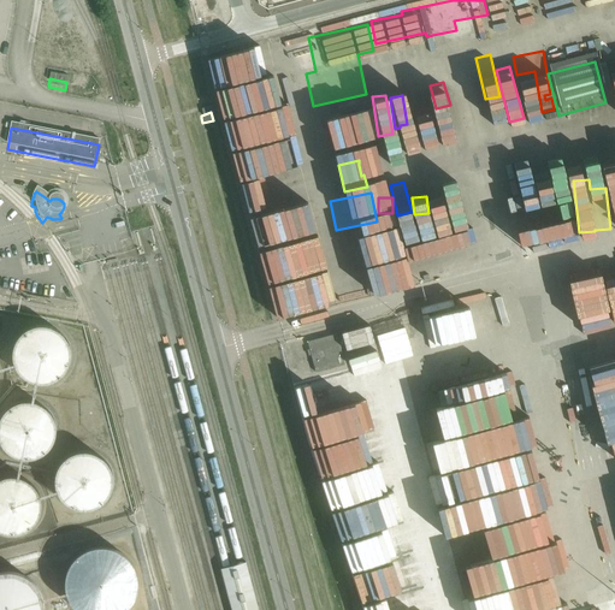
[(430,197),(431,214),(445,213),(445,197),(430,197)]
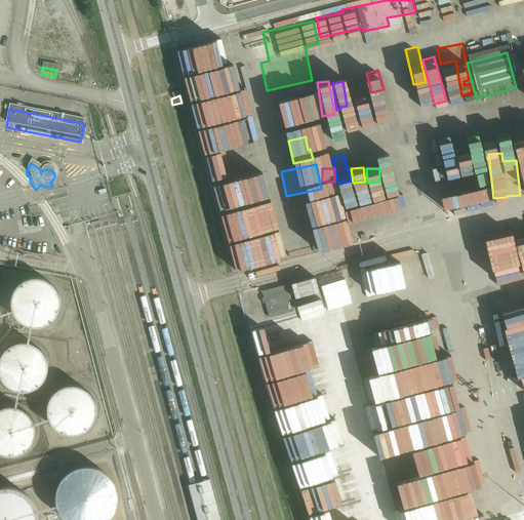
[(317,206),(324,204),(321,192),(314,193),(317,206)]
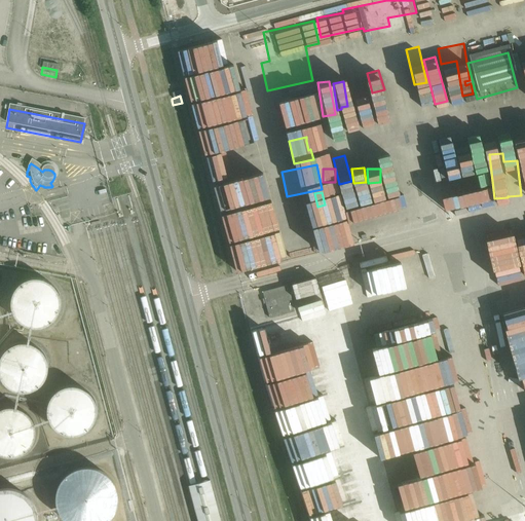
[(338,245),(331,218),(296,227),(302,254),(338,245)]
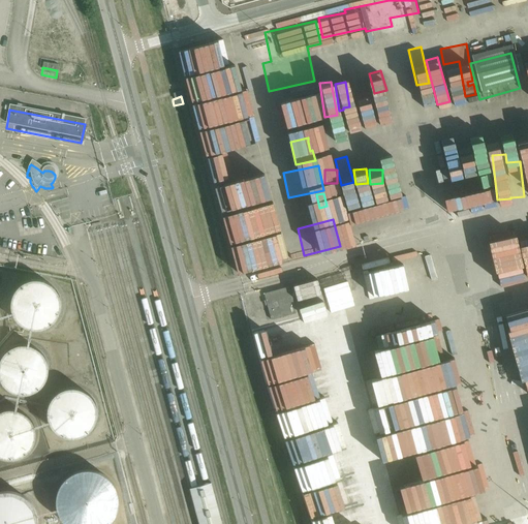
[(499,238),(505,272),(527,267),(527,264),(525,247),(522,233),(510,235),(513,247),(511,247),(513,254),(506,255),(502,237),(499,238)]
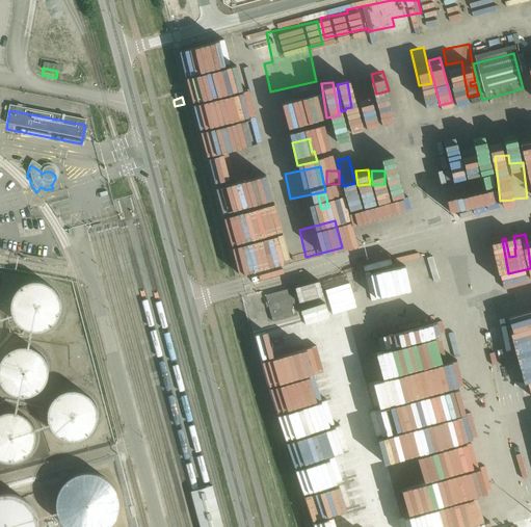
[(254,261),(251,239),(234,241),(235,262),(254,261)]
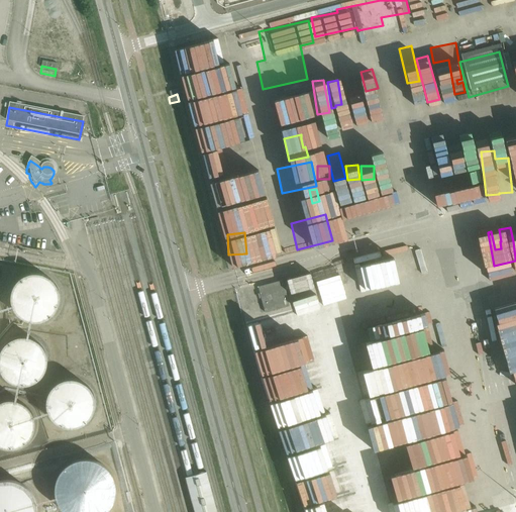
[(398,292),(422,286),(411,238),(387,243),(398,292)]
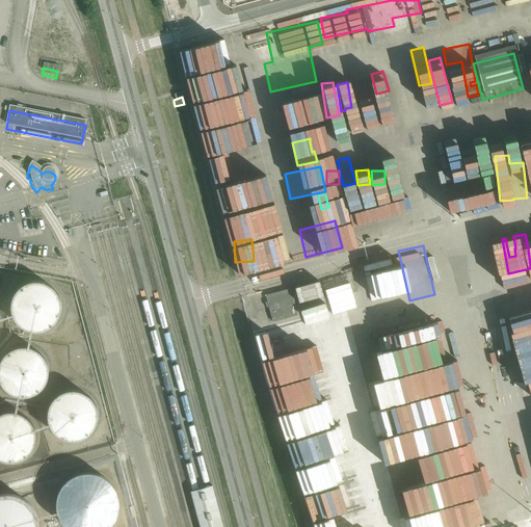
[(59,309),(59,308),(58,302),(57,298),(54,293),(52,290),(48,287),(44,284),(38,283),(34,282),(28,283),(24,284),(20,286),(16,289),(11,293),(9,297),(7,302),(7,308),(7,312),(9,317),(11,321),(15,325),(19,328),(23,332),(26,333),(31,334),(35,334),(41,333),(45,331),(50,327),(54,323),(56,319),(58,314),(59,309)]
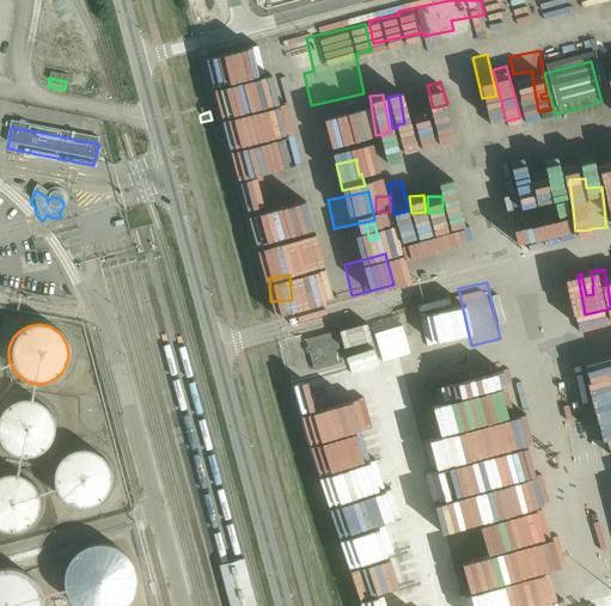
[(304,346),(312,377),(342,368),(334,338),(304,346)]
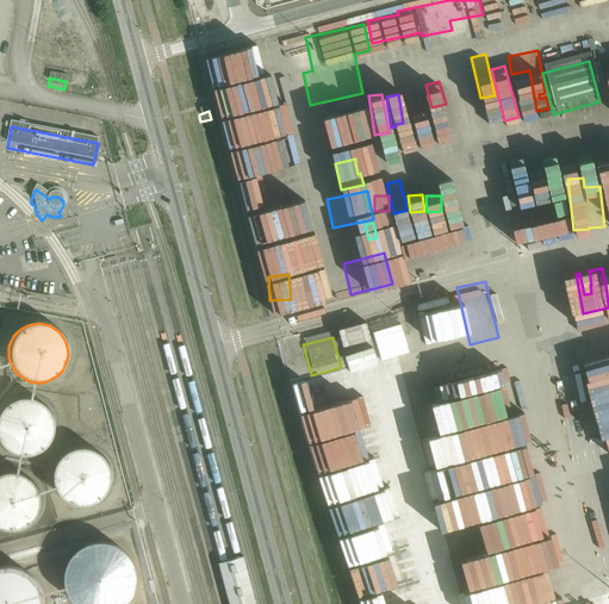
[(608,375),(604,377),(607,386),(592,388),(598,424),(608,422),(608,375)]
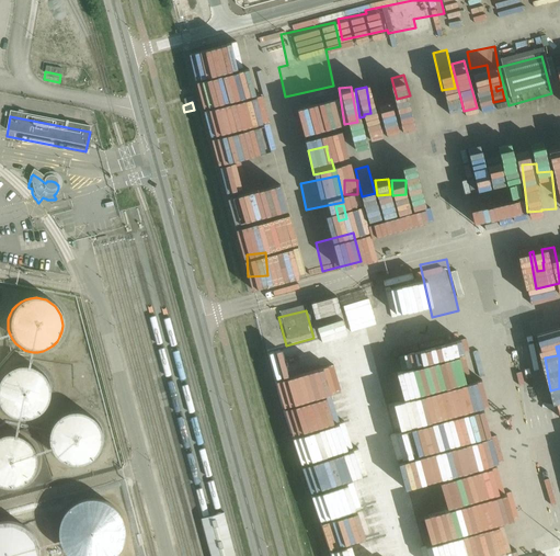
[(484,356),(459,362),(469,412),(475,411),(473,404),(479,403),(481,413),(495,410),(484,356)]
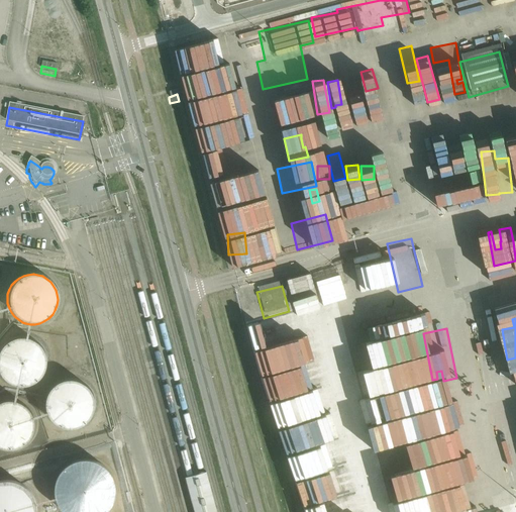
[(46,364),(45,359),(44,354),(41,349),(39,345),(35,342),(31,340),(27,339),(22,338),(16,338),(12,340),(8,342),(4,345),(1,348),(0,350),(0,377),(3,380),(5,383),(11,386),(17,388),(21,388),(25,388),(30,386),(34,385),(38,381),(41,377),(44,373),(45,368),(46,364)]
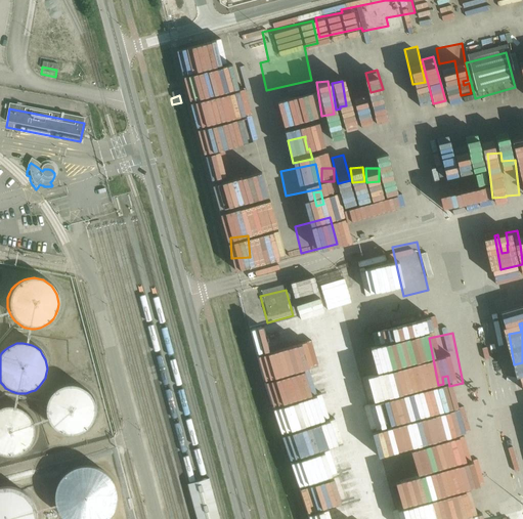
[(363,360),(359,360),(361,371),(372,370),(368,352),(362,353),(363,360)]
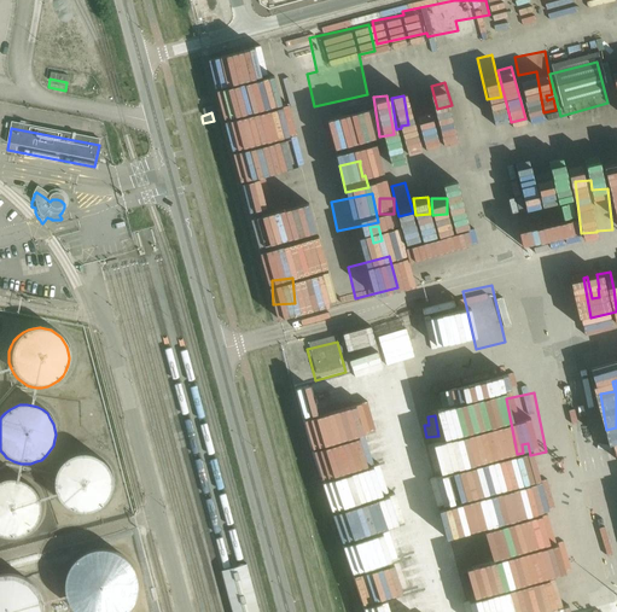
[(112,484),(112,478),(110,473),(108,468),(104,464),(99,461),(95,459),(91,458),(85,456),(80,458),(74,459),(69,461),(65,465),(62,470),(60,473),(58,479),(58,484),(58,489),(60,495),(63,499),(65,503),(70,506),(74,508),(79,511),(83,511),(88,511),(94,510),(99,507),(104,505),(108,500),(110,495),(112,489),(112,484)]
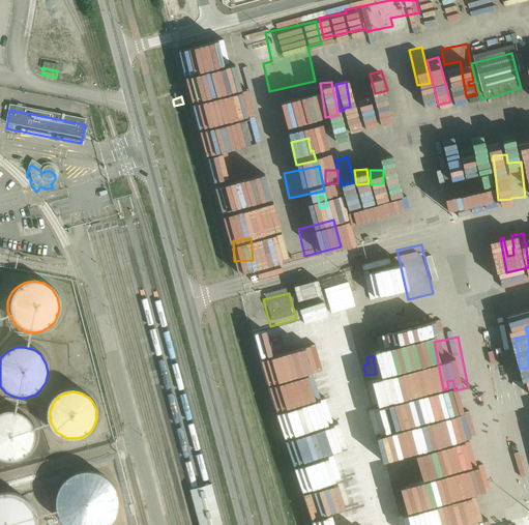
[(34,437),(34,436),(33,432),(32,428),(30,423),(27,419),(23,415),(19,413),(15,412),(10,411),(4,411),(0,412),(0,459),(3,461),(8,461),(13,461),(19,460),(22,458),(26,455),(30,449),(32,446),(33,441),(34,437)]
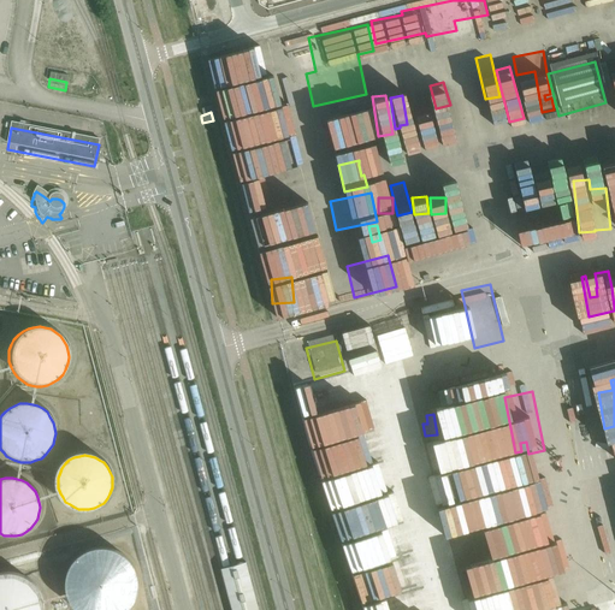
[(139,586),(137,579),(135,572),(132,566),(128,561),(124,557),(117,552),(110,550),(102,549),(95,550),(89,551),(83,554),(77,558),(71,564),(67,570),(65,578),(65,584),(65,591),(66,598),(70,604),(72,609),(129,609),(131,606),(135,599),(137,592),(139,586)]
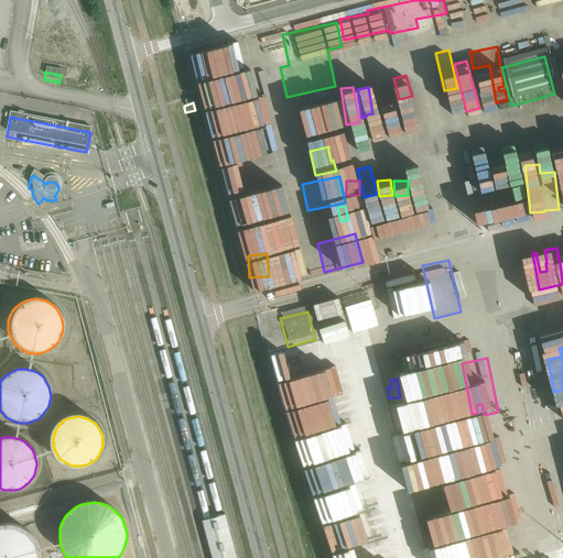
[(202,525),(201,526),(209,557),(235,557),(225,520),(219,521),(209,523),(202,525)]
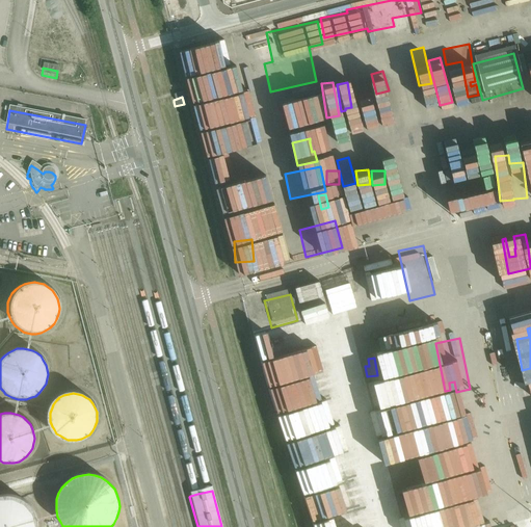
[(40,526),(38,521),(36,515),(34,510),(30,504),(25,500),(19,498),(14,496),(6,495),(1,496),(0,496),(0,526),(40,526)]
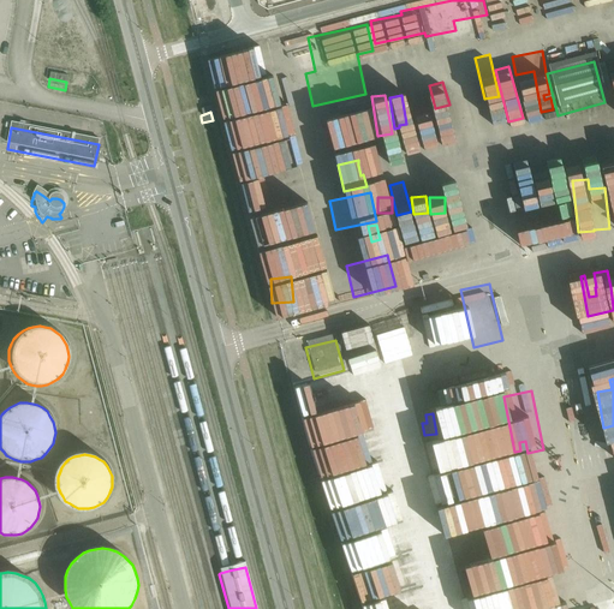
[(580,608),(573,572),(562,574),(564,579),(546,583),(552,608),(580,608)]
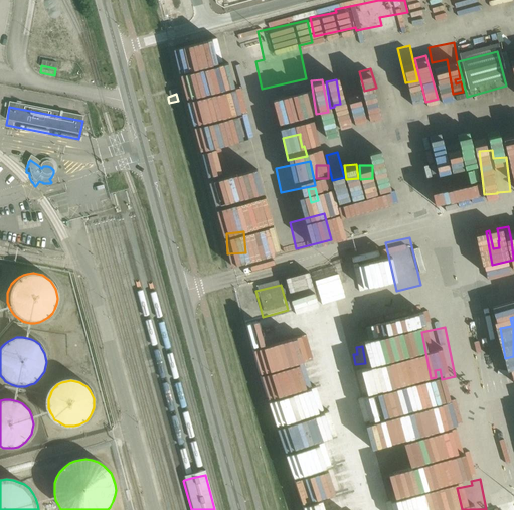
[(496,504),(511,502),(509,491),(495,493),(496,504)]
